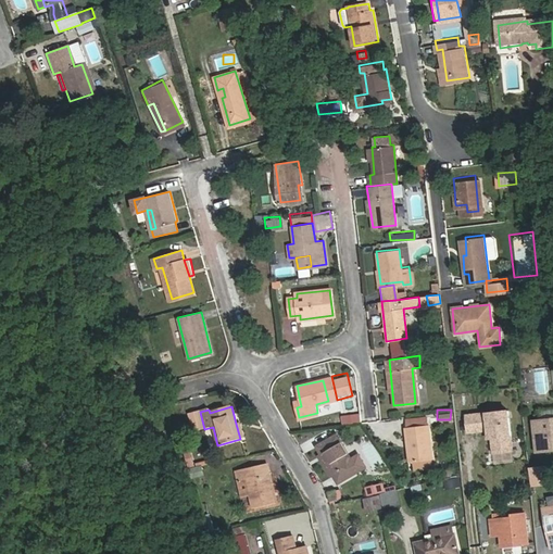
[(340,423),(359,419),(356,411),(339,413),(340,423)]
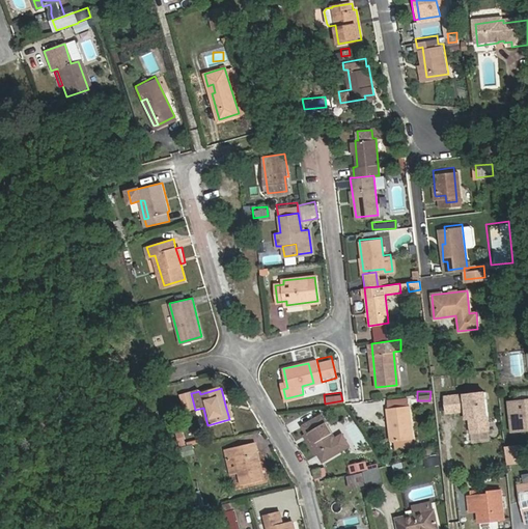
[(184,413),(195,410),(191,393),(178,396),(184,413)]
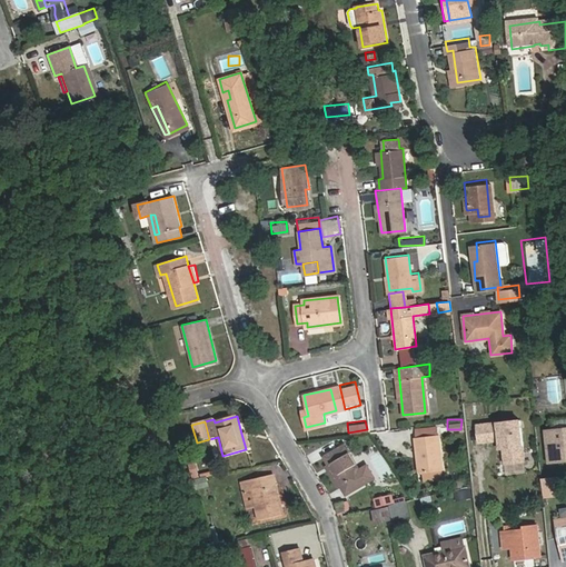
[(436,427),(414,429),(415,438),(436,436),(436,427)]
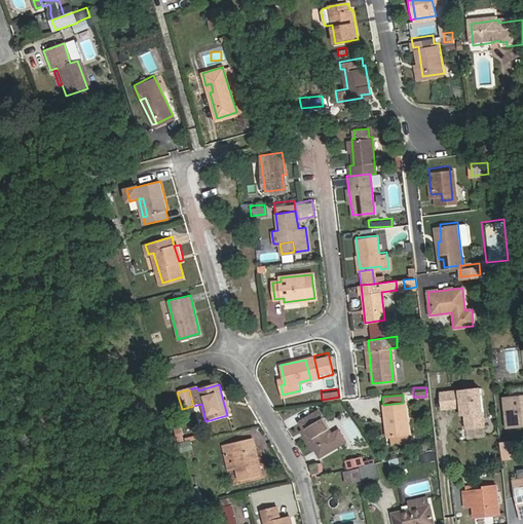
[(522,424),(522,395),(503,398),(507,426),(522,424)]
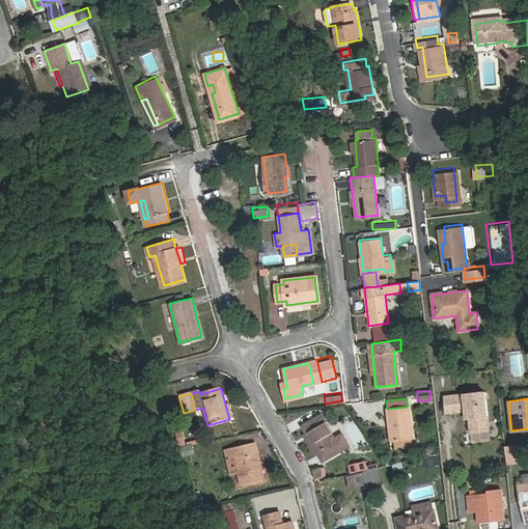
[(387,409),(385,409),(388,441),(393,441),(411,439),(413,439),(410,406),(407,407),(387,409)]
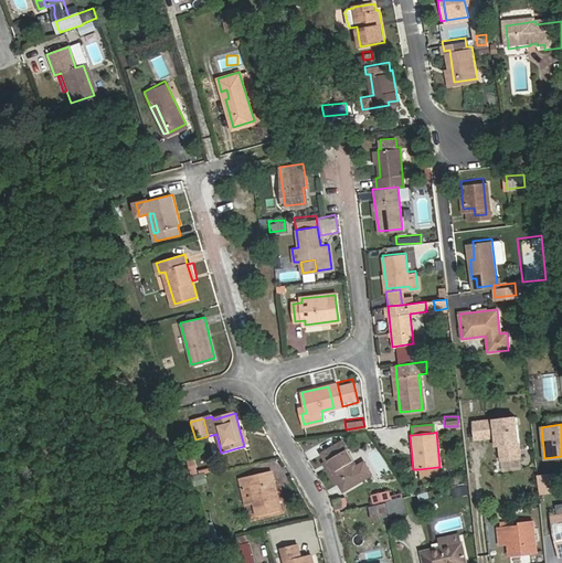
[(354,467),(340,443),(322,453),(327,460),(339,482),(342,481),(346,488),(362,479),(354,467)]
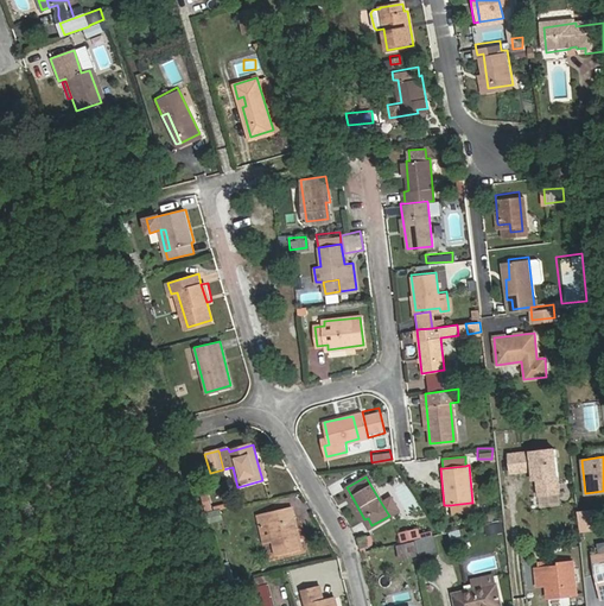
[(360,522),(364,519),(351,496),(348,498),(360,522)]
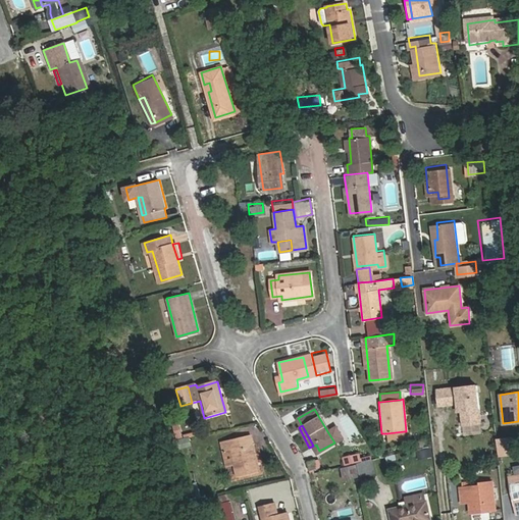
[(333,428),(327,431),(334,443),(340,439),(333,428)]
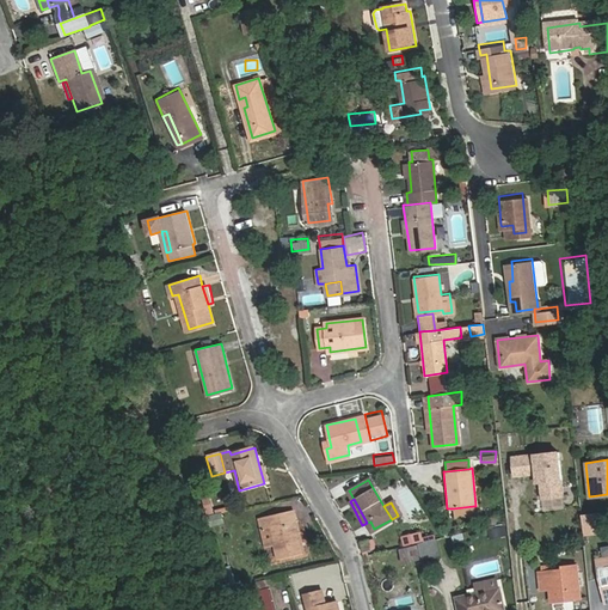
[(453,508),(454,518),(474,516),(473,506),(453,508)]
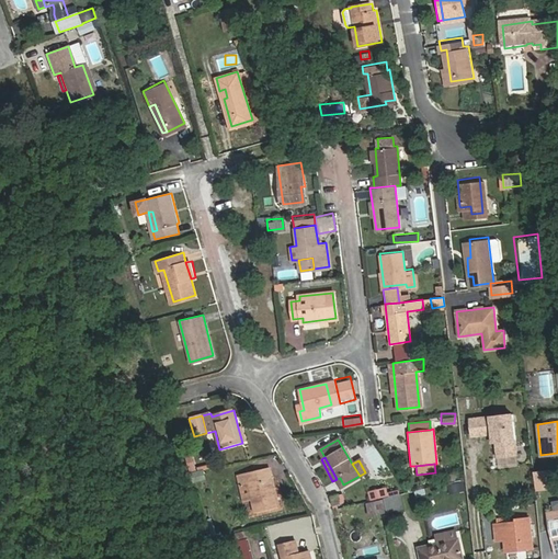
[(498,487),(496,464),(484,465),(487,488),(498,487)]
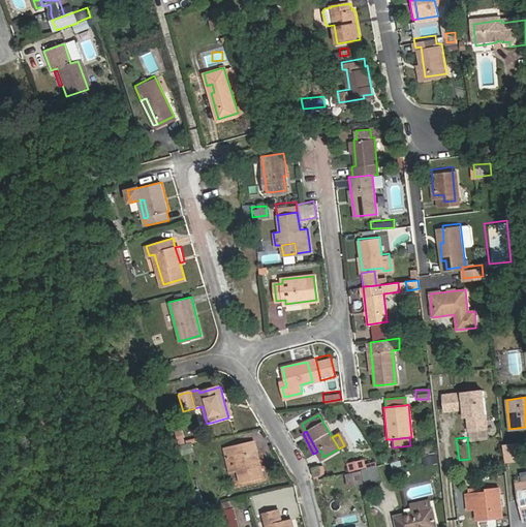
[(501,461),(523,459),(522,440),(500,441),(501,461)]
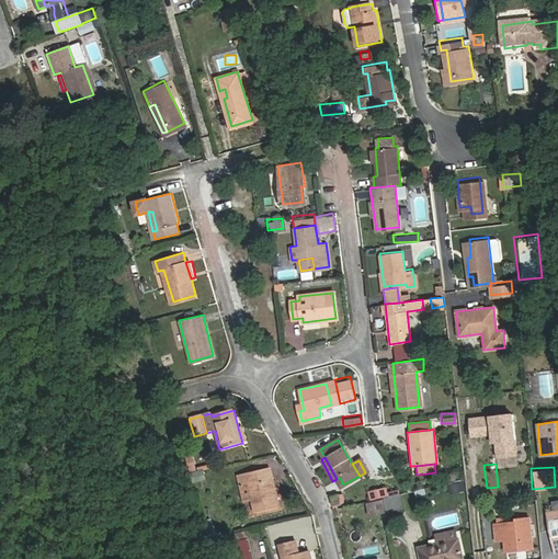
[(277,508),(268,468),(238,475),(241,486),(249,483),(257,512),(277,508)]
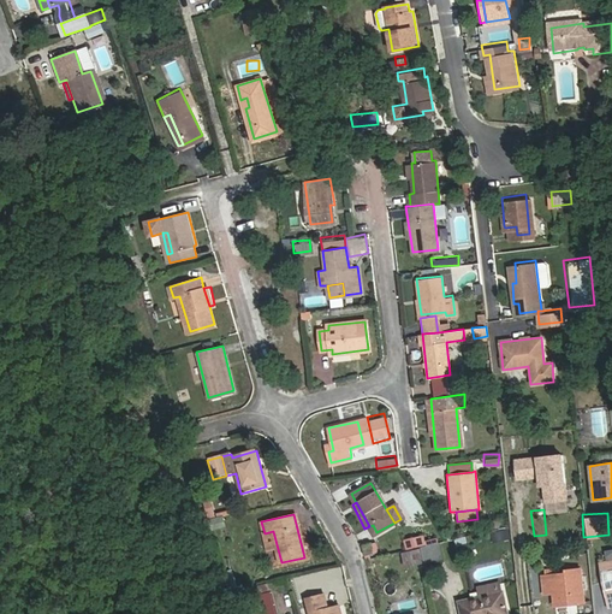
[(487,527),(488,539),(507,537),(506,526),(487,527)]
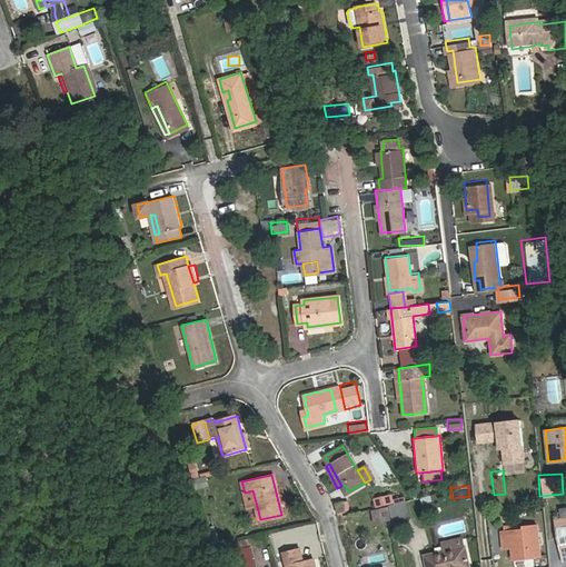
[(343,501),(333,505),(335,514),(346,511),(343,501)]
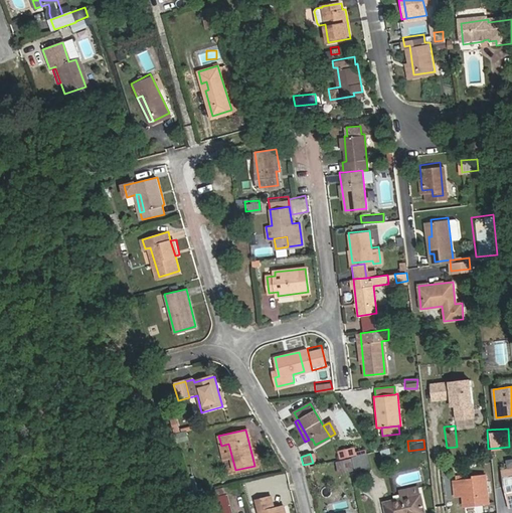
[(348,457),(352,473),(367,470),(363,454),(348,457)]
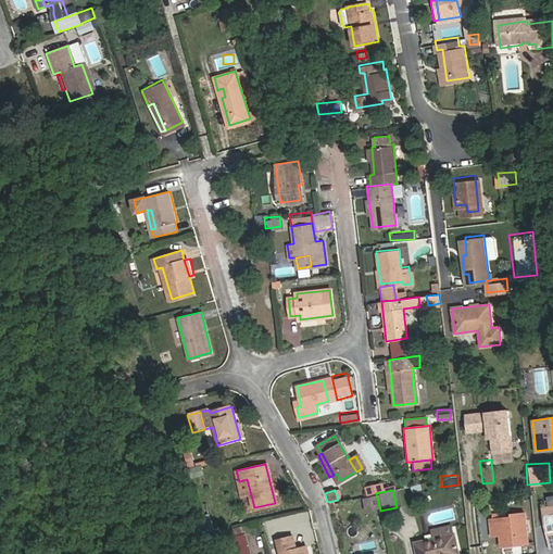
[(359,499),(362,512),(378,508),(375,495),(359,499)]
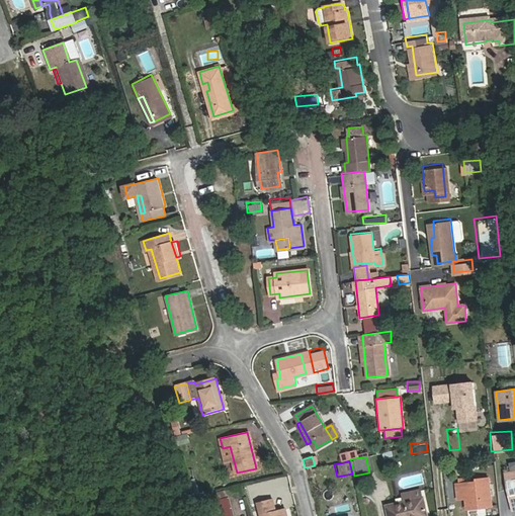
[(514,500),(514,468),(504,470),(509,502),(514,500)]
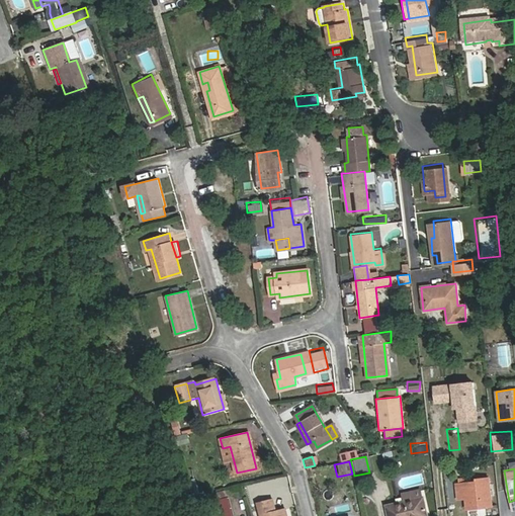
[(481,502),(482,507),(492,506),(489,479),(454,482),(456,497),(463,496),(464,503),(481,502)]
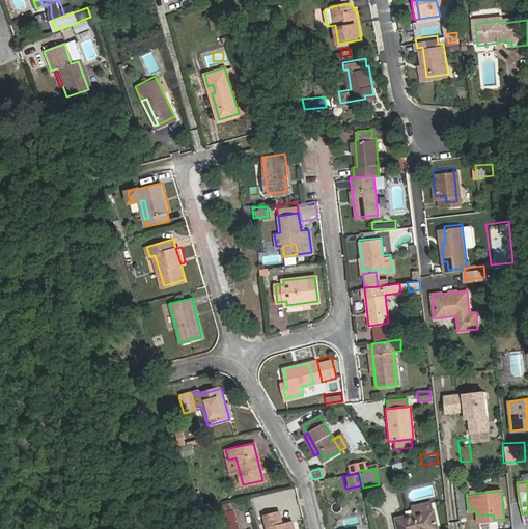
[(259,505),(257,498),(250,500),(252,507),(259,505)]
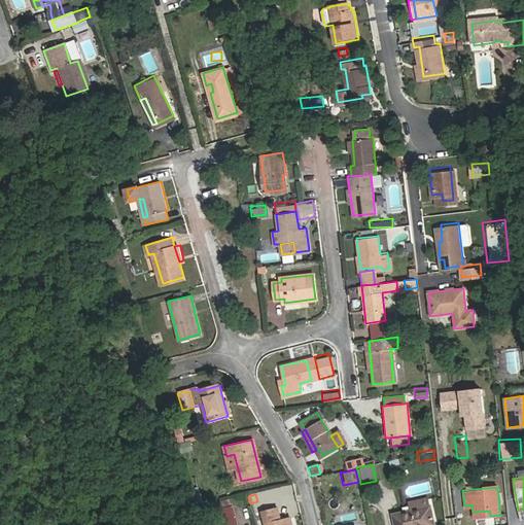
[(410,509),(426,505),(424,498),(408,501),(410,509)]
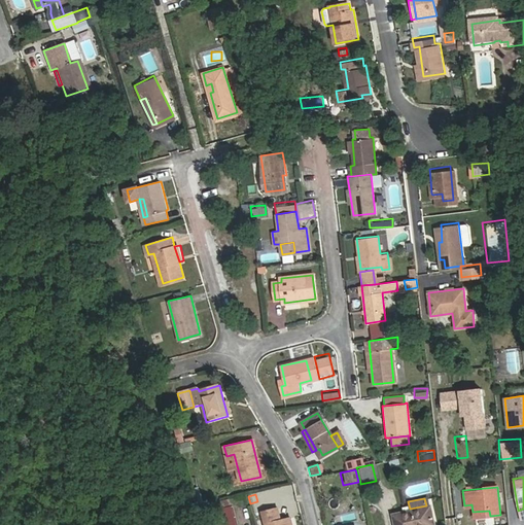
[(433,524),(429,504),(426,505),(410,509),(391,513),(393,524),(433,524)]
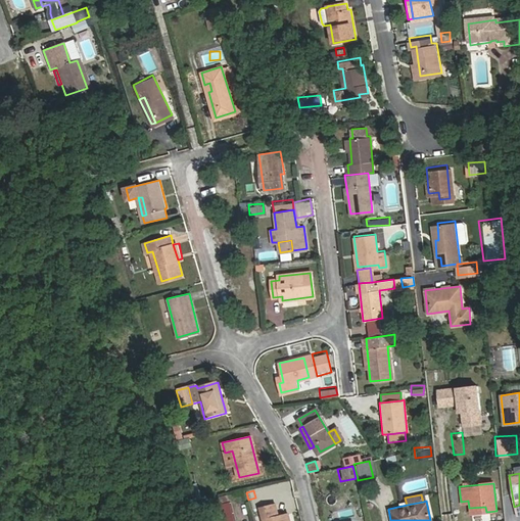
[(234,520),(229,503),(213,506),(216,520),(234,520)]
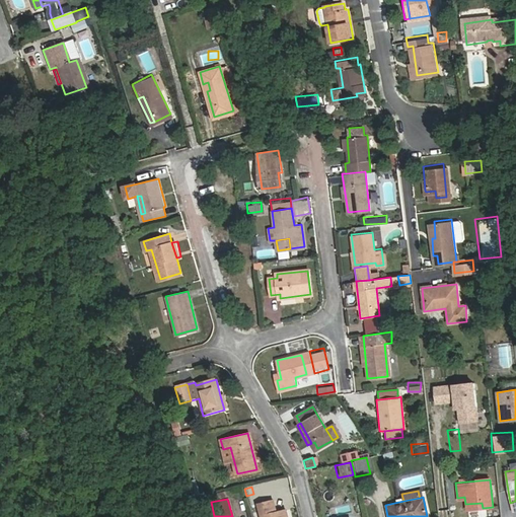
[(279,511),(276,499),(256,503),(261,516),(288,516),(287,509),(279,511)]
